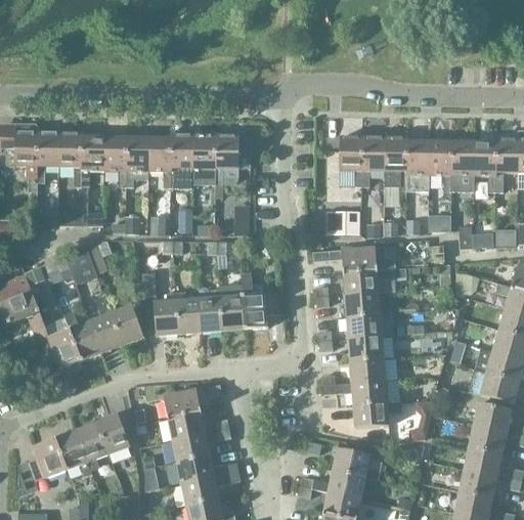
[(0,125),(0,152),(7,152),(7,163),(10,165),(27,166),(27,189),(38,189),(38,181),(38,132),(38,126),(37,126),(36,123),(25,123),(23,125),(0,125)]
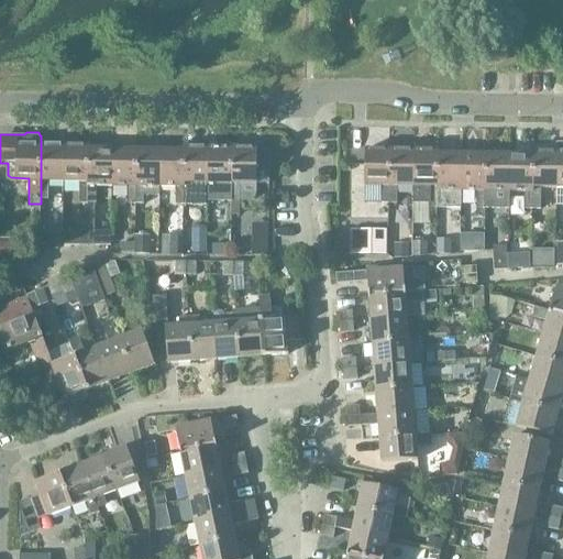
[(89,142),(88,199),(96,199),(96,183),(112,183),(112,146),(113,146),(113,143),(106,143),(103,140),(91,140),(89,142)]
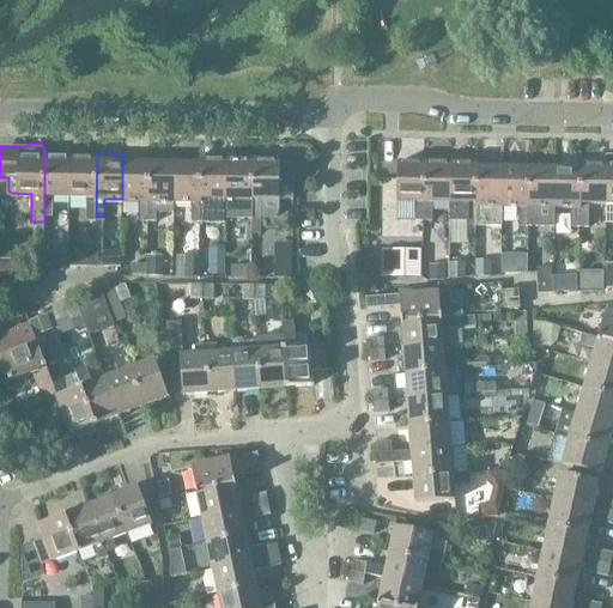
[(44,154),(44,212),(53,212),(53,194),(70,194),(71,154),(44,154)]
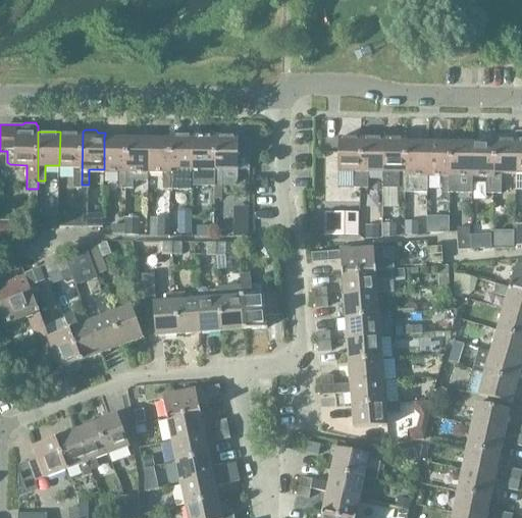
[(60,132),(59,165),(74,165),(74,185),(82,185),(83,132),(60,132)]
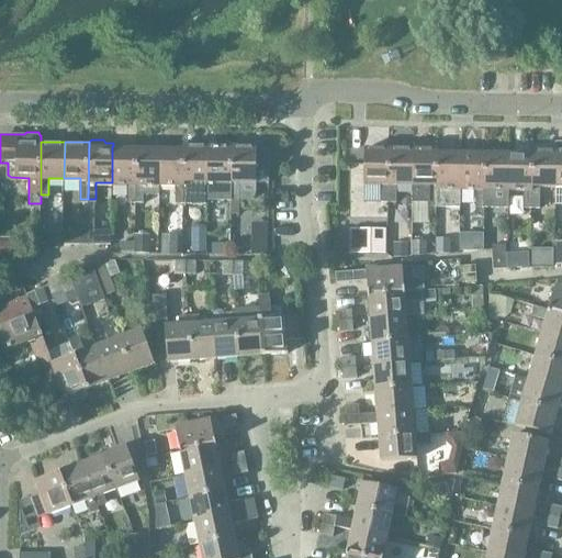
[(183,143),(183,147),(184,147),(183,200),(191,201),(208,201),(208,197),(208,180),(209,144),(184,143),(183,143)]
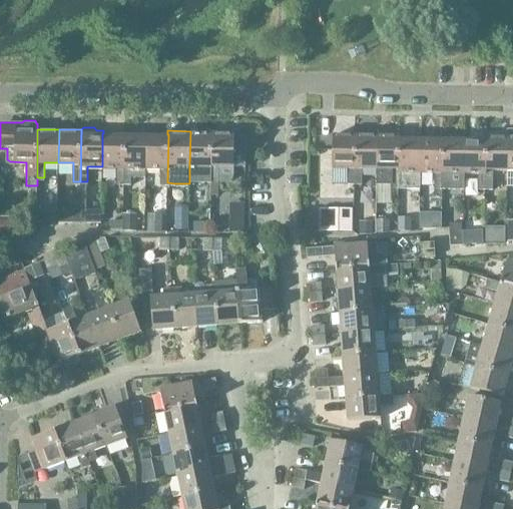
[(189,164),(189,179),(203,179),(211,180),(211,131),(190,131),(189,164)]
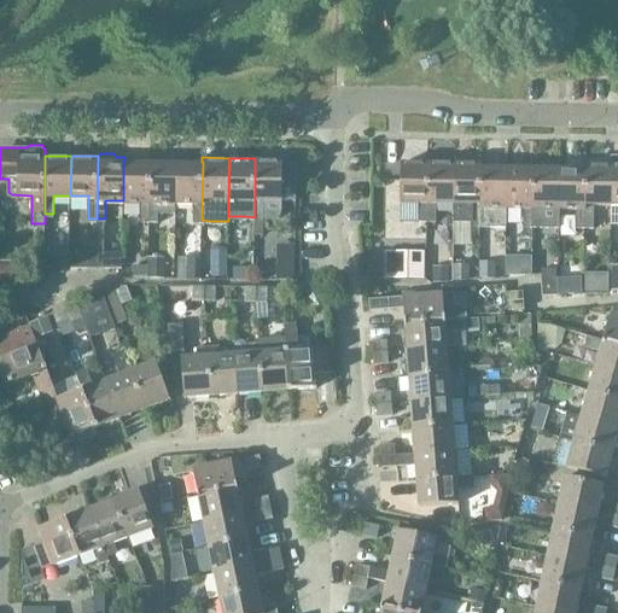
[(255,158),(255,217),(263,217),(274,217),(279,215),(281,208),(281,198),(296,198),(296,159),(283,159),(283,158),(255,158)]
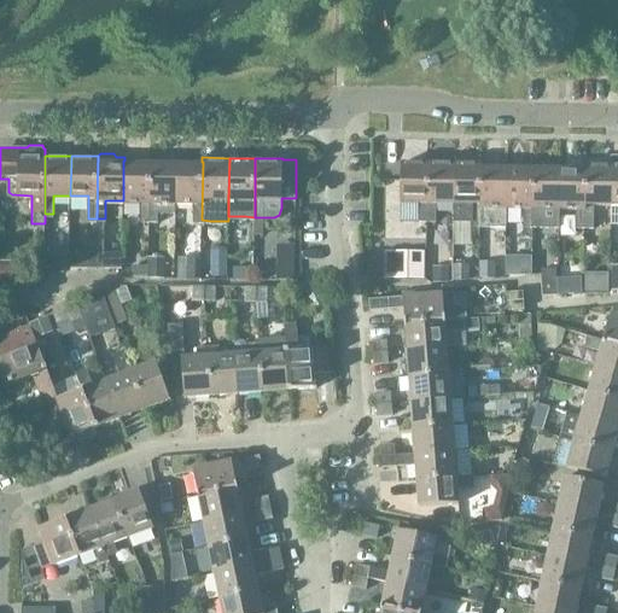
[(418,219),(427,219),(427,161),(401,159),(401,199),(419,200),(418,219)]
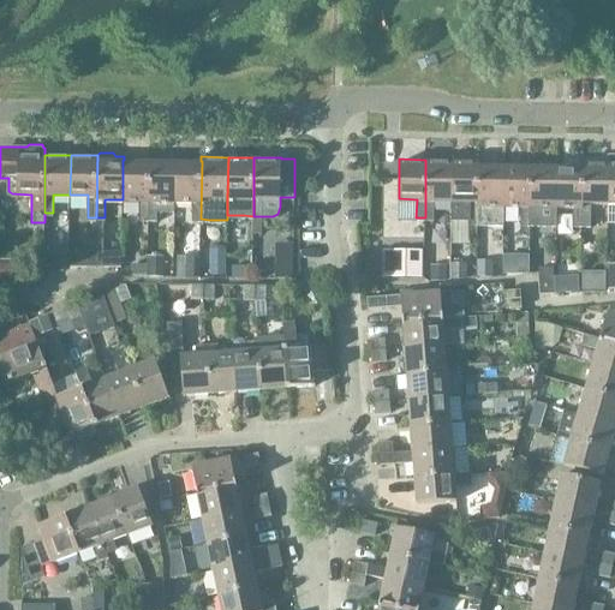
[(123,160),(123,199),(139,199),(139,219),(148,219),(149,160),(124,160),(123,160)]
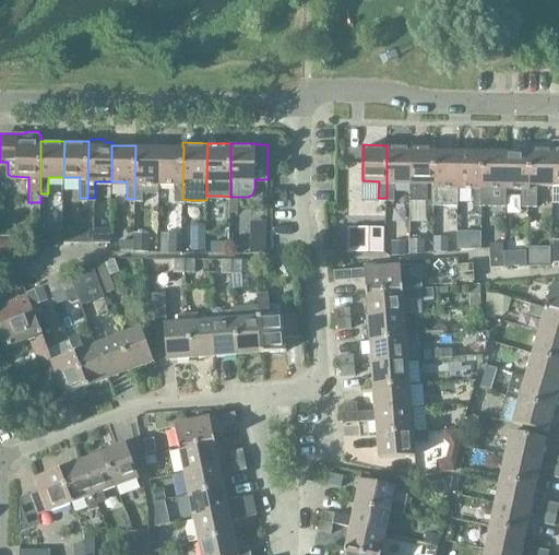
[(135,145),(134,199),(143,199),(143,181),(158,182),(159,146),(135,145)]
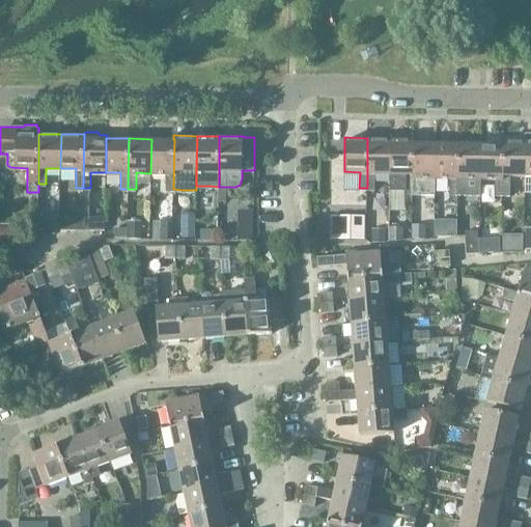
[(374,172),(390,172),(390,138),(367,138),(367,188),(374,188),(374,172)]
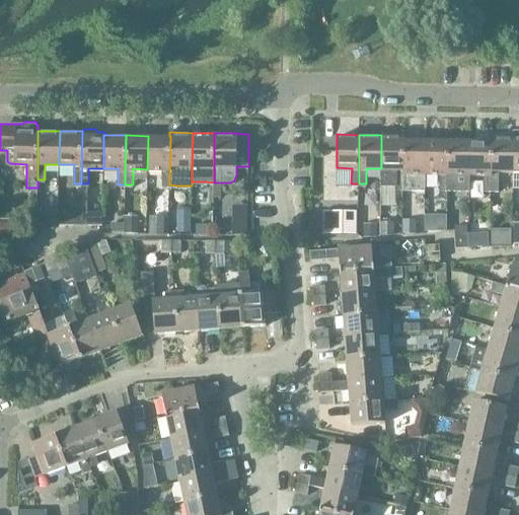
[(381,135),(381,168),(380,185),(395,185),(395,188),(402,188),(403,139),(404,139),(404,135),(381,135)]
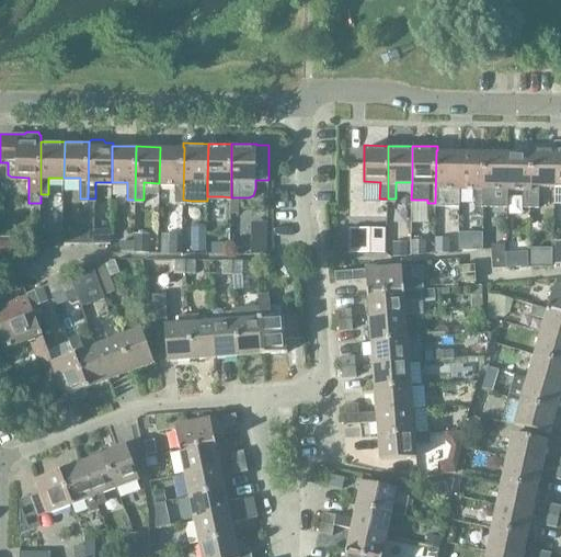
[(160,147),(159,183),(175,183),(175,200),(183,200),(184,147),(183,147),(160,147)]
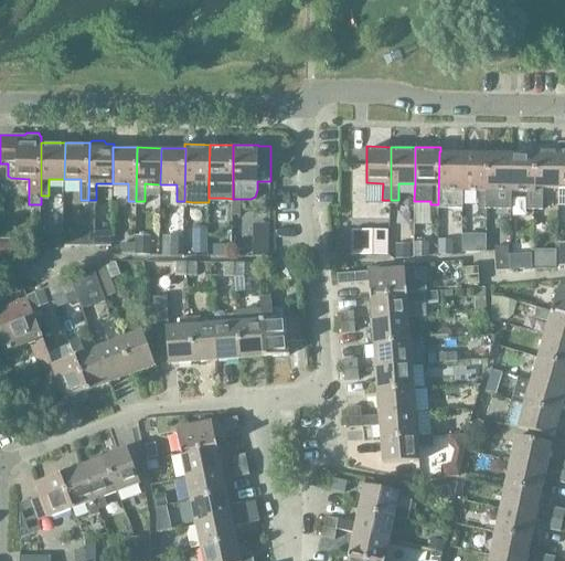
[(535,152),(534,205),(543,207),(543,186),(558,186),(560,149),(558,149),(534,148),(534,152),(535,152)]
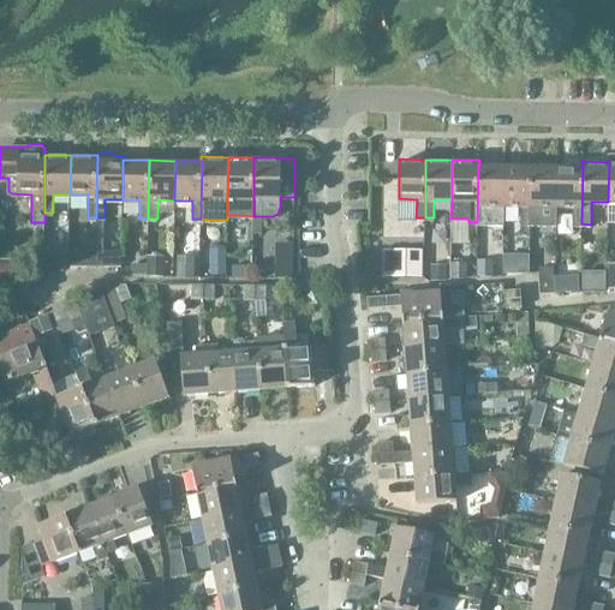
[(478,165),(477,222),(503,223),(503,204),(505,165),(479,165),(478,165)]
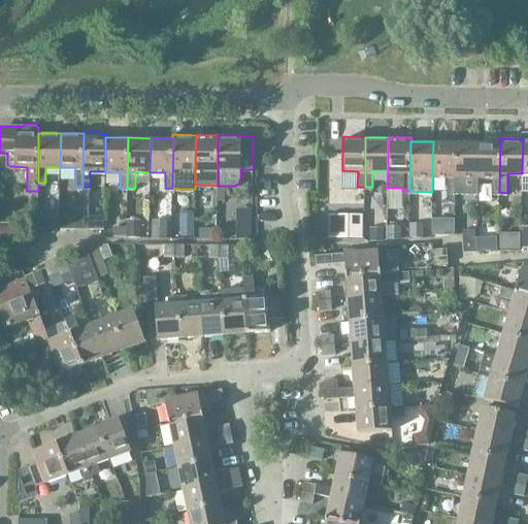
[(447,192),(455,192),(456,141),(433,141),(432,175),(448,175),(447,192)]
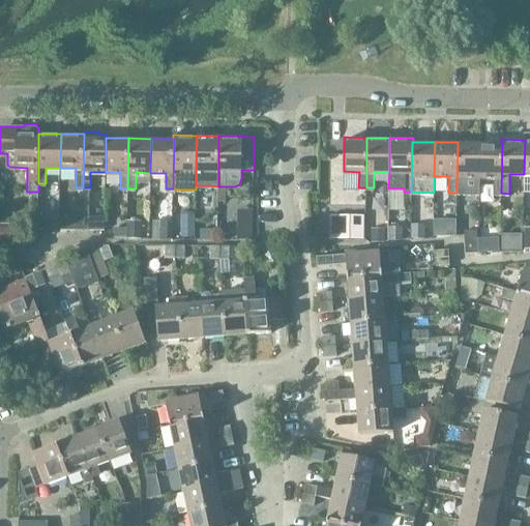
[(458,142),(457,193),(478,193),(479,177),(479,143),(458,142)]
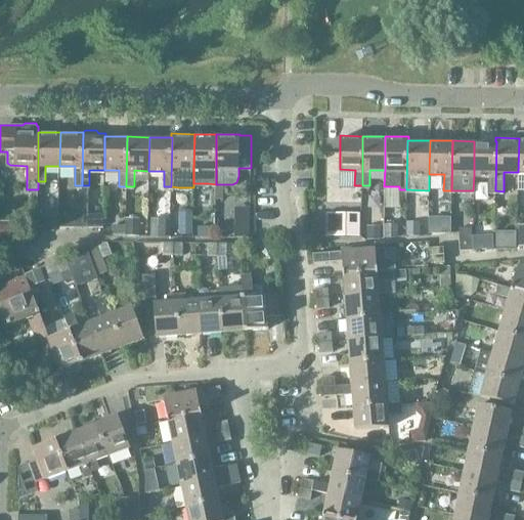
[(488,190),(495,190),(496,141),(495,141),(474,141),(474,175),(488,175),(488,190)]
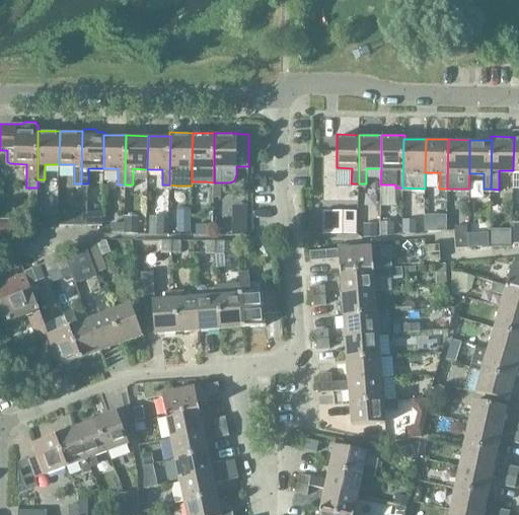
[(142,169),(141,190),(153,191),(154,169),(142,169)]
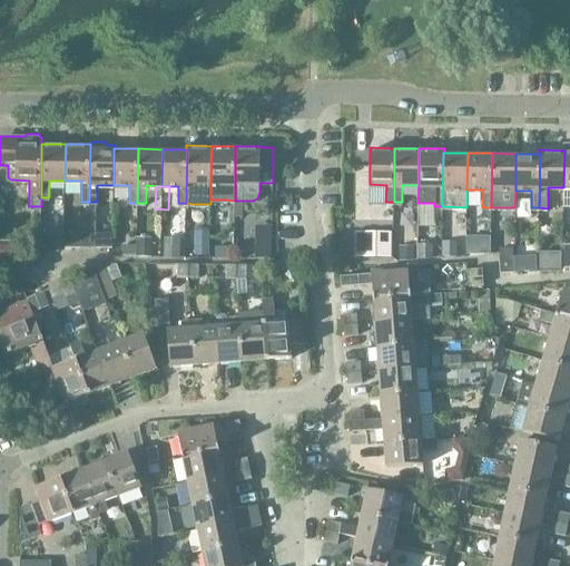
[(66,230),(66,244),(88,244),(89,231),(66,230)]
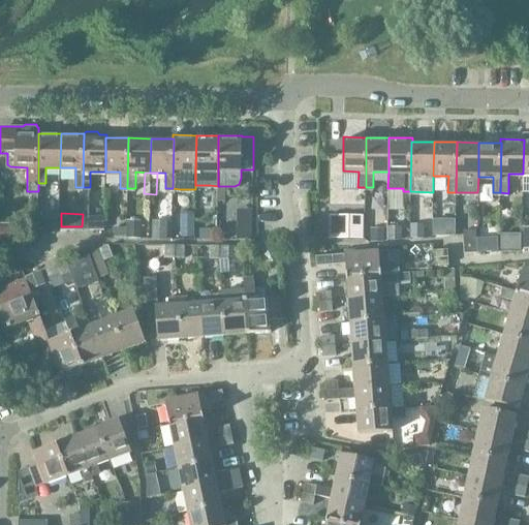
[(337,213),(336,236),(362,236),(363,213),(337,213)]
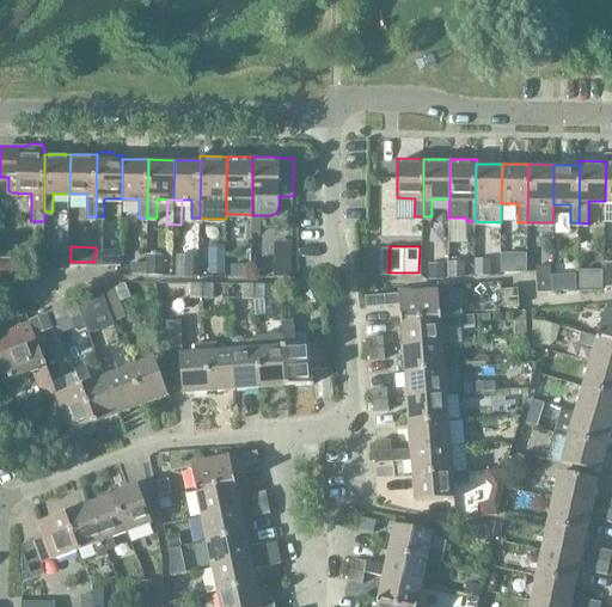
[(96,247),(95,262),(121,262),(121,247),(96,247)]
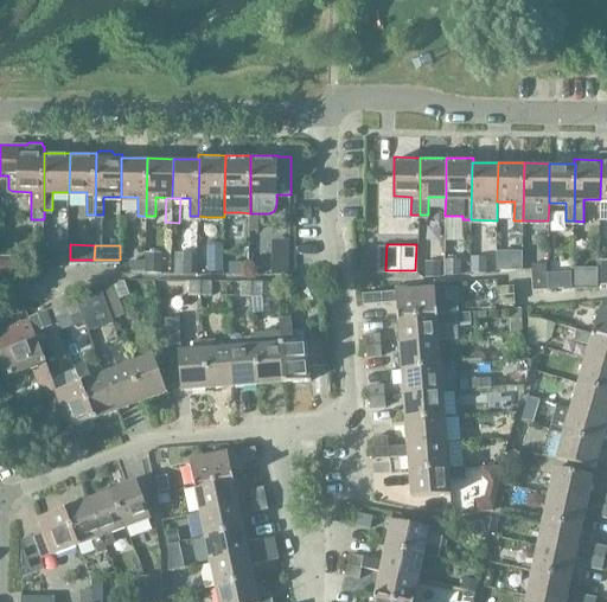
[(168,248),(167,270),(185,270),(186,249),(168,248)]
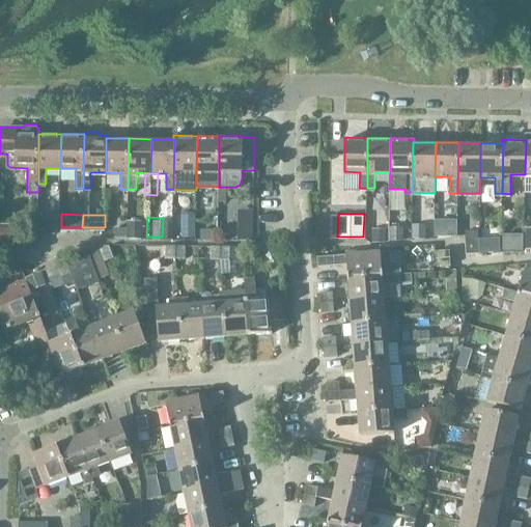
[(435,218),(435,232),(444,232),(444,218),(435,218)]
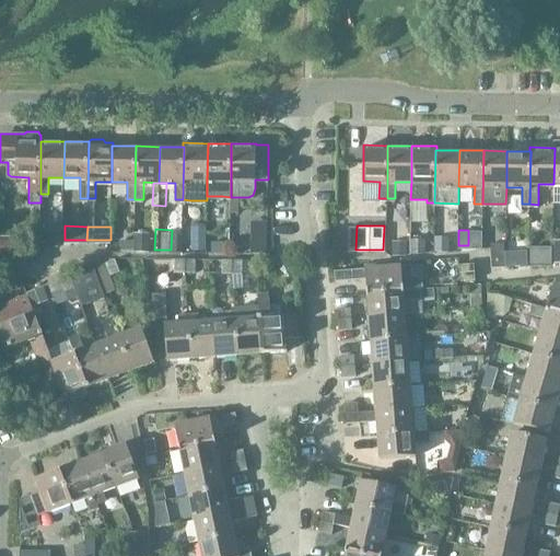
[(20,234),(0,233),(0,254),(20,255),(20,234)]
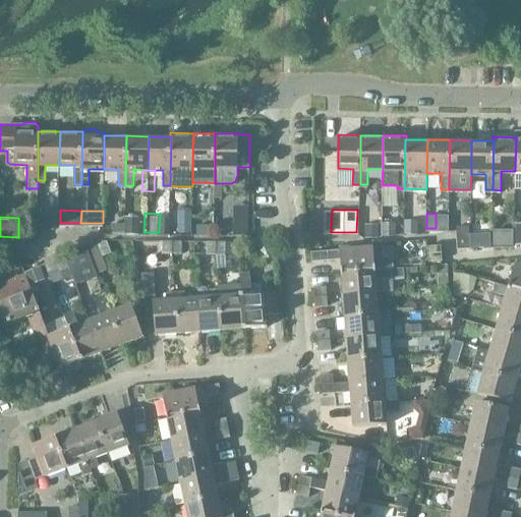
[(178,217),(178,229),(190,230),(190,218),(178,217)]
